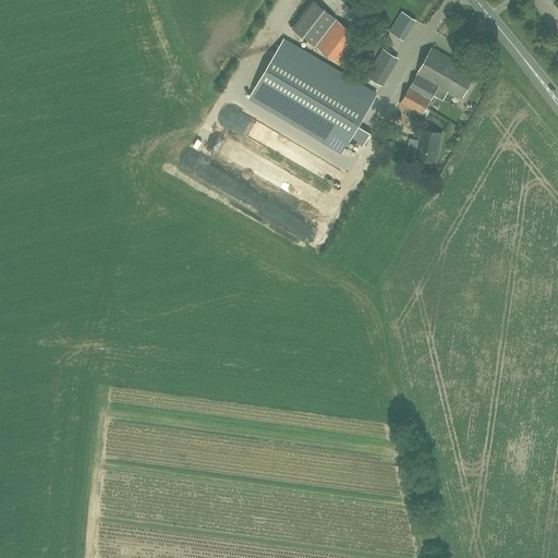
[(314,1),(293,28),(314,45),(335,19),(314,1)]
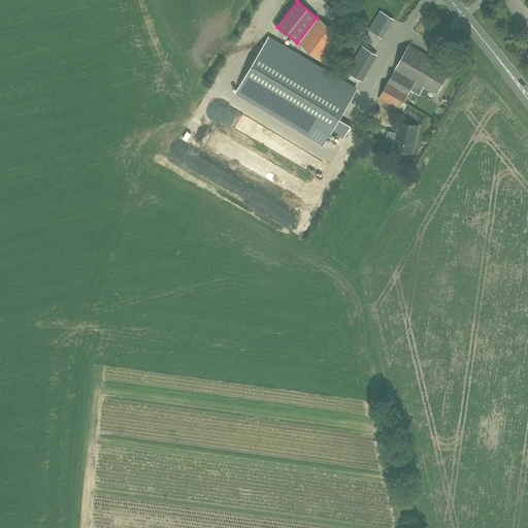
[(393,19),(381,11),(369,30),(382,37),(393,19)]
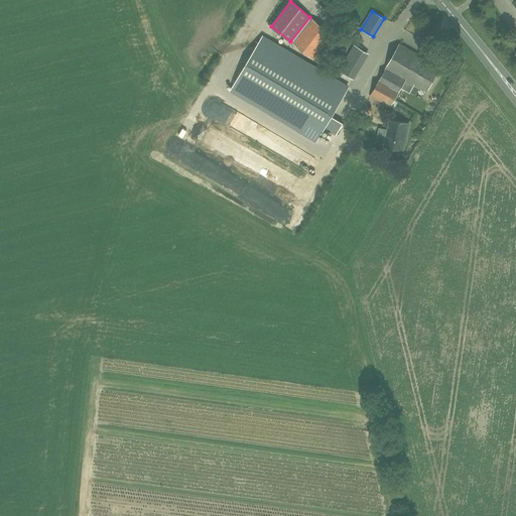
[(333,35),(313,19),(293,44),(313,59),(333,35)]
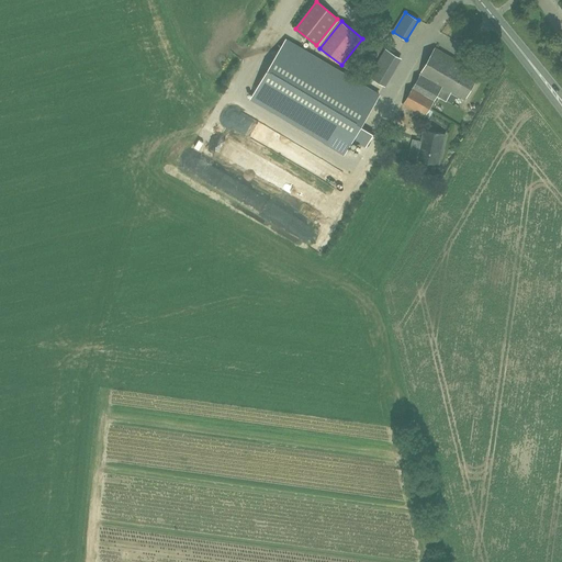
[(353,138),(367,146),(373,134),(360,126),(379,94),(287,40),(251,99),(344,154),(353,138)]
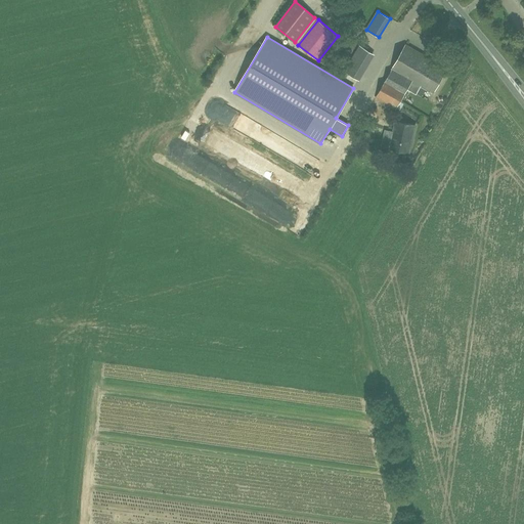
[(433,93),(447,69),(406,45),(376,98),(396,110),(412,81),(433,93)]
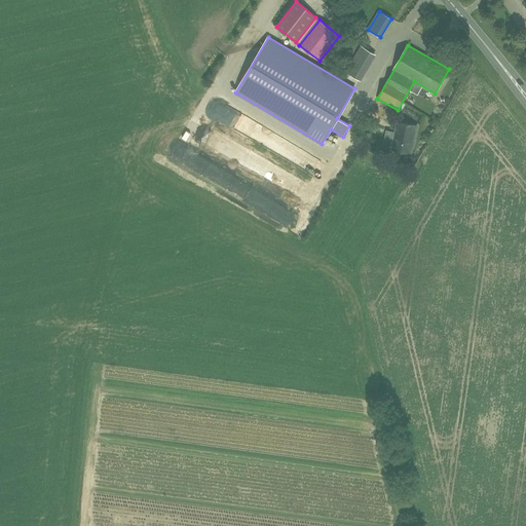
[(345,72),(358,80),(362,72),(349,65),(345,72)]
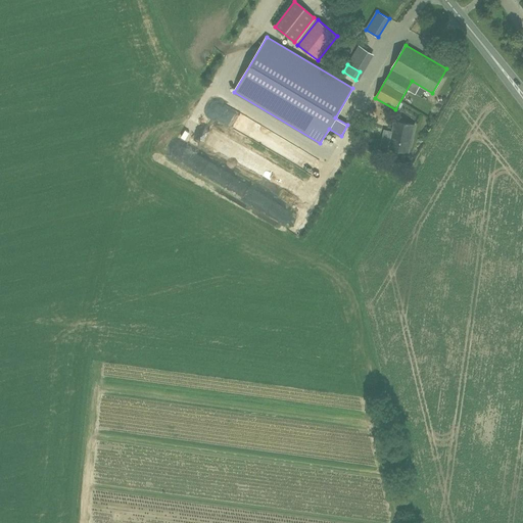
[(409,152),(415,125),(395,121),(389,148),(409,152)]
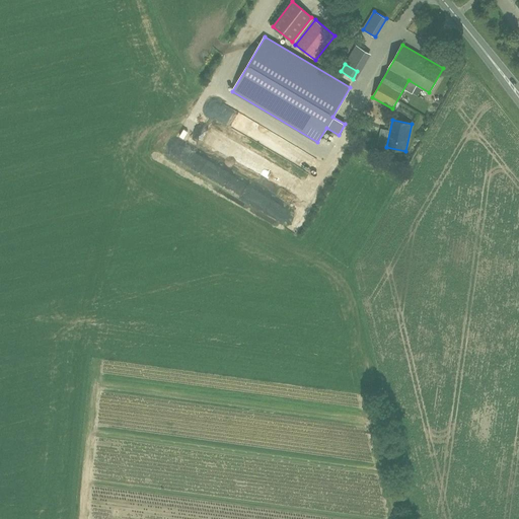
[(233,174),(204,162),(199,174),(228,188),(233,174)]
